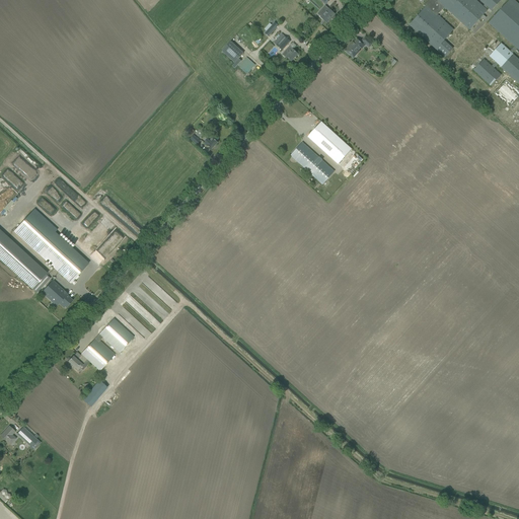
[(419,0),(420,1),(420,2),(422,0),(428,0),(423,6),(424,5),(426,7),(410,25),(429,43),(428,43),(432,47),(444,58),(453,49),(444,41),(454,29),(446,22),(445,24),(436,16),(445,7),(470,29),(488,10),(475,0),(478,0),(491,11),(501,0),(419,0)]
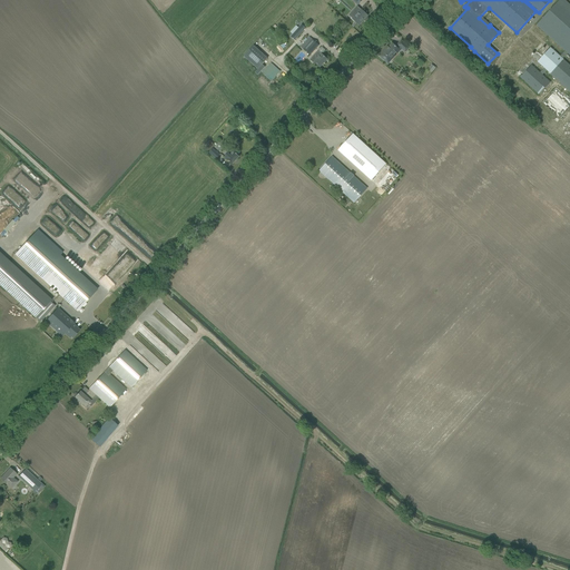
[(544,10),(548,12),(537,26),(564,51),(560,56),(550,47),(537,61),(569,91),(569,65),(562,59),(567,53),(569,56),(569,5),(564,0),(559,0),(550,10),(547,8),(544,10)]
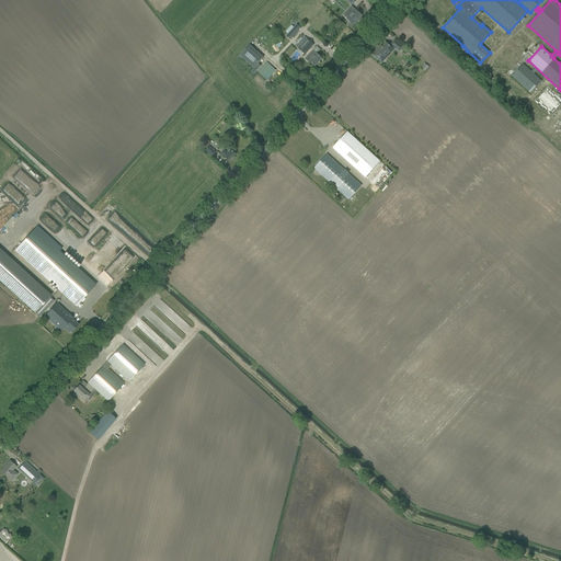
[(347,19),(348,21),(353,24),(356,21),(356,20),(361,14),(355,10),(347,19)]
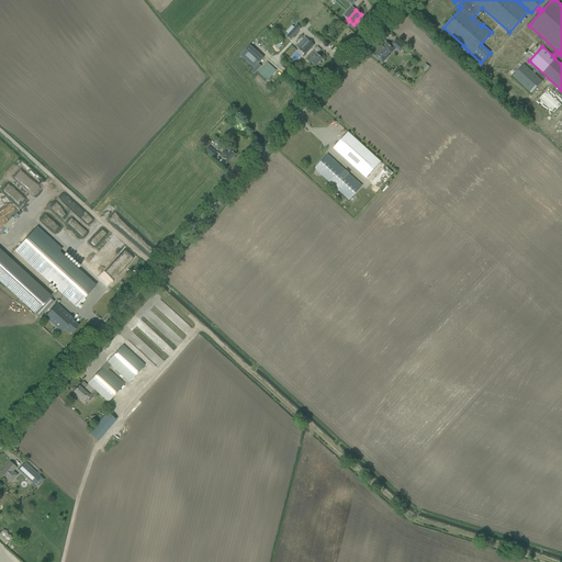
[(296,29),(290,36),(292,38),(300,31),(296,29)]
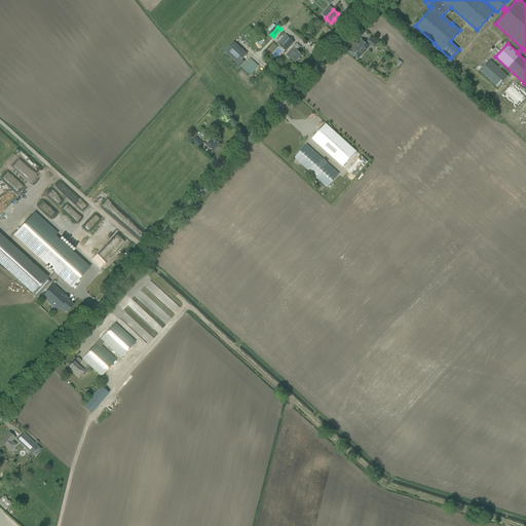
[(294,42),(286,34),(277,43),(286,51),(294,42)]
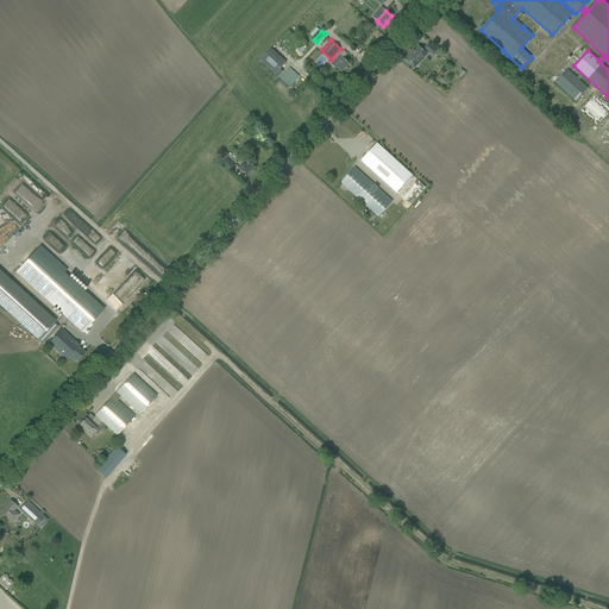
[(428,44),(425,48),(433,56),(435,54),(437,51),(428,44)]
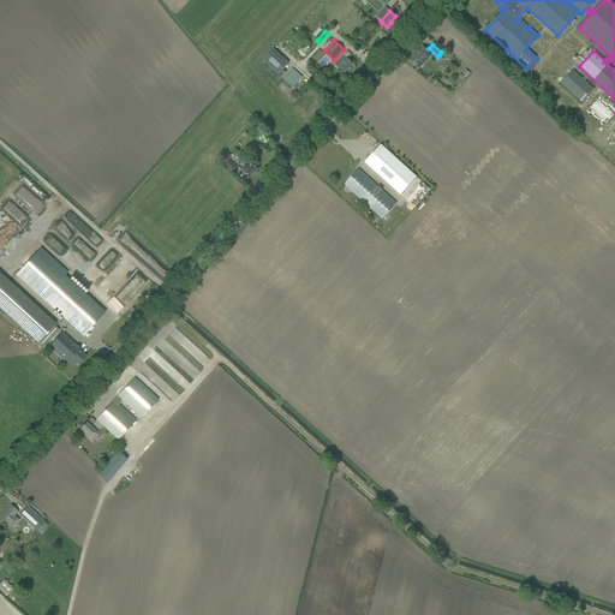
[(413,64),(418,67),(430,53),(423,47),(417,53),(416,52),(408,60),(413,64)]
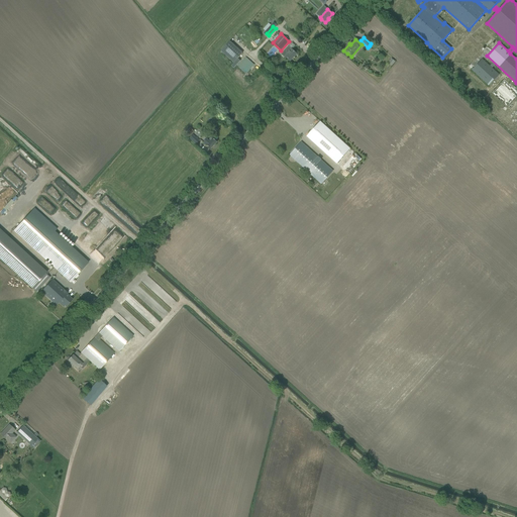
[(242,53),(230,41),(221,50),(233,63),(242,53)]
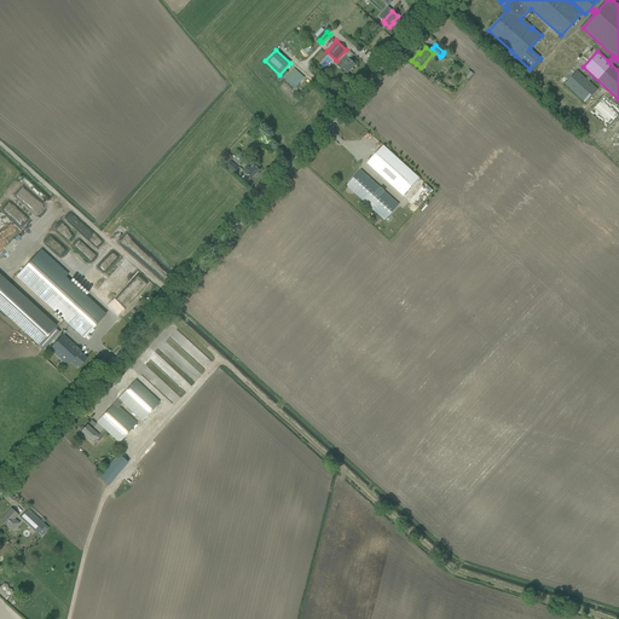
[(354,64),(345,56),(336,65),(340,69),(341,68),(343,69),(347,73),(354,64)]
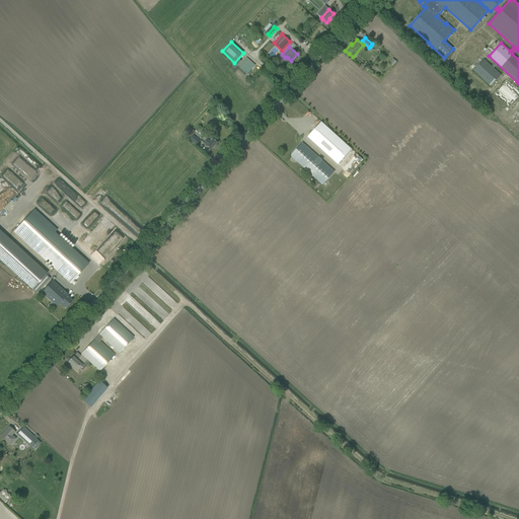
[(238,66),(246,74),(252,68),(249,65),(252,63),(246,57),(238,66)]
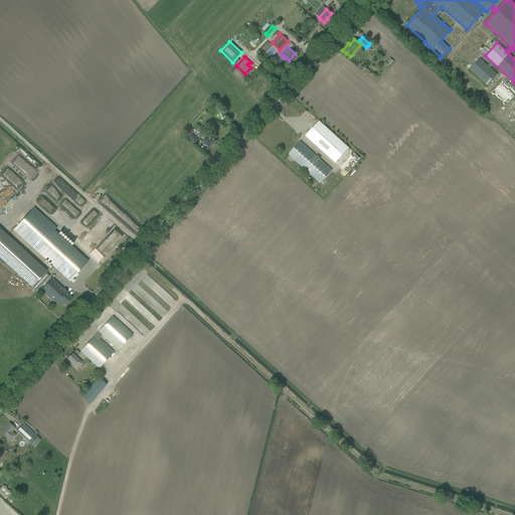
[(497,74),(480,58),(479,59),(475,56),(467,65),(471,68),(470,69),(487,86),(497,74)]
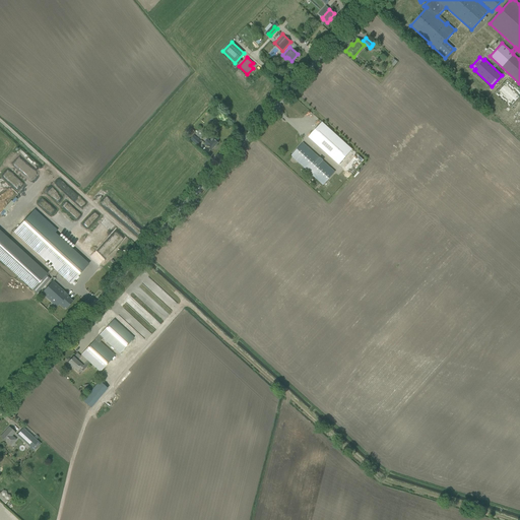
[(519,91),(508,80),(495,93),(512,109),(519,99),(519,91)]
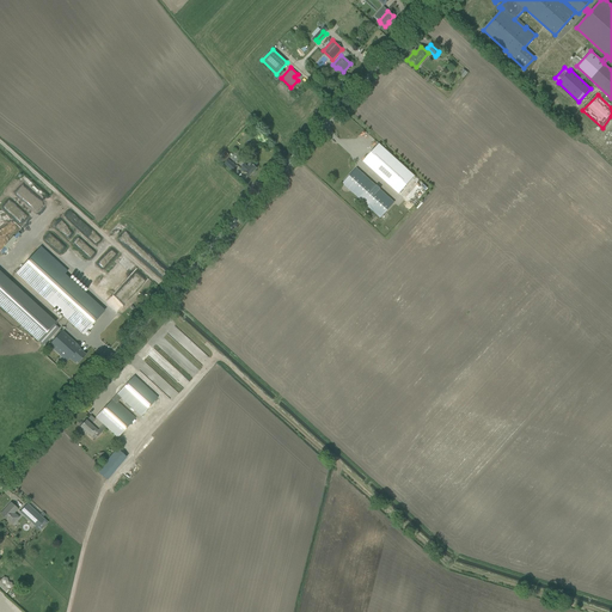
[(379,144),(362,161),(398,194),(401,191),(415,176),(379,144)]
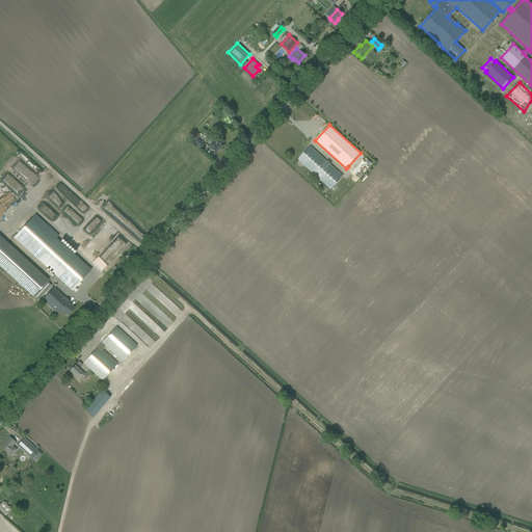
[(194,141),(197,138),(201,135),(195,131),(189,137),(194,141)]
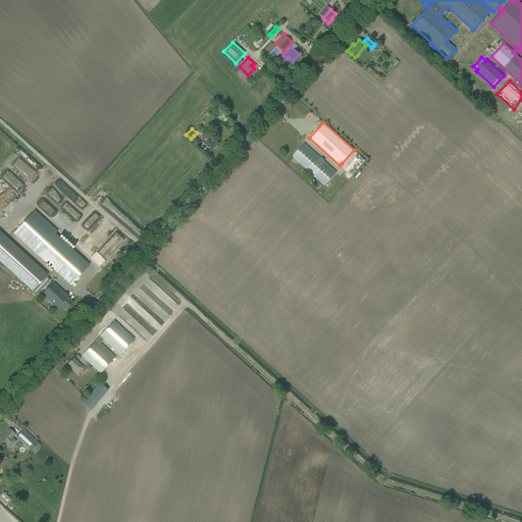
[(201,142),(195,136),(192,140),(198,146),(201,142)]
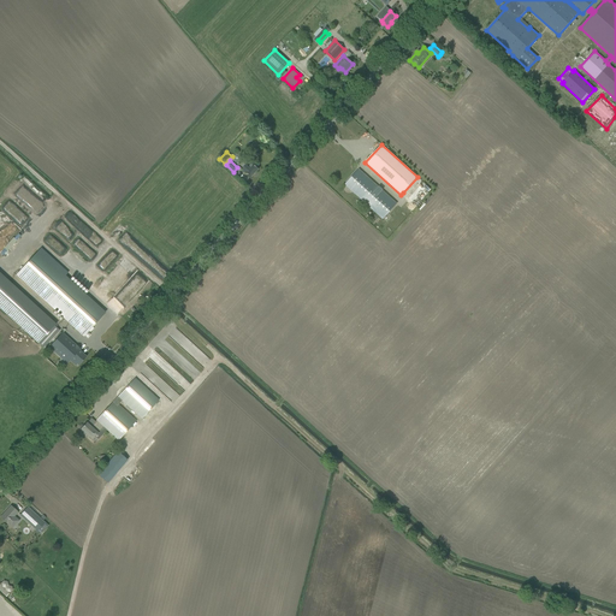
[(242,170),(247,173),(250,177),(259,169),(252,164),(248,167),(246,165),(242,170)]
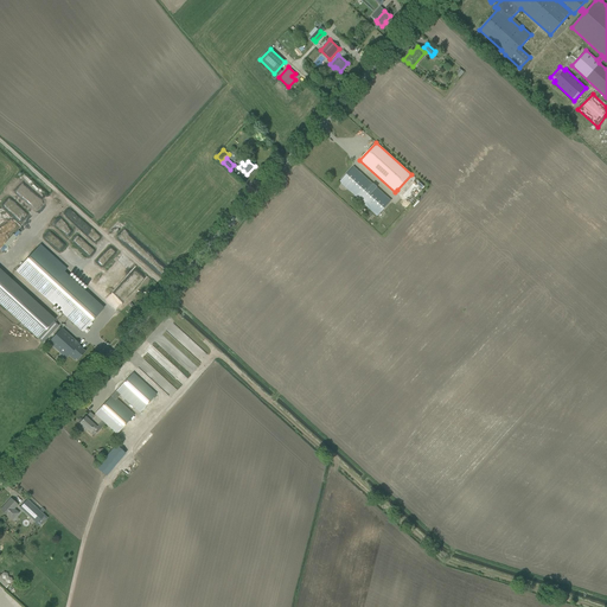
[(340,181),(344,186),(377,216),(390,200),(353,167),(340,181)]
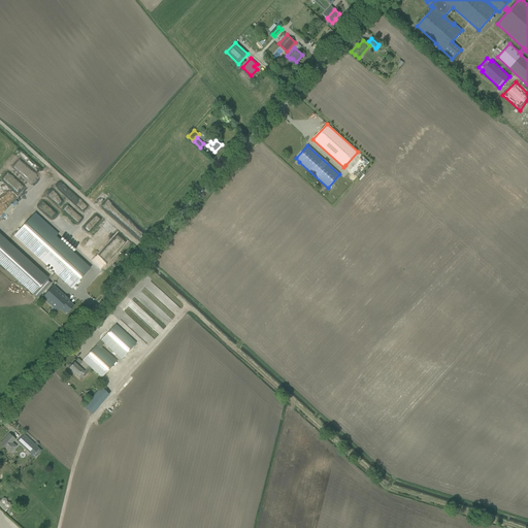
[(91,268),(56,236),(58,234),(35,212),(13,236),(71,289),(91,268)]
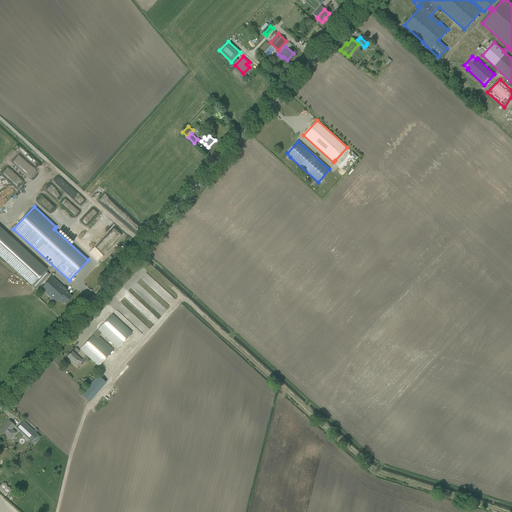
[(102,240),(111,226),(104,221),(97,232),(98,232),(95,236),(102,240)]
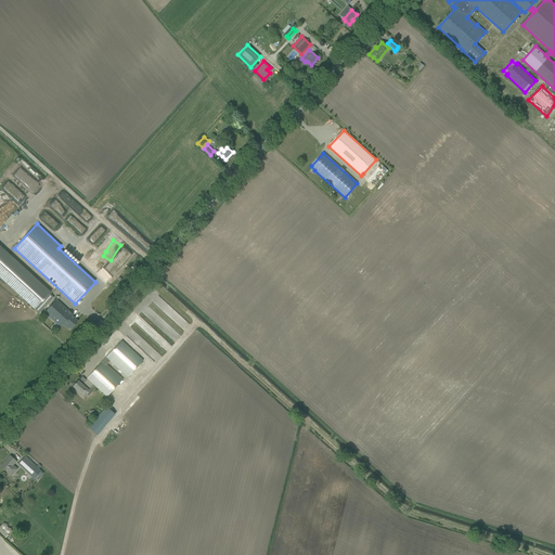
[(0,278),(35,310),(51,292),(2,248),(0,245),(0,278)]
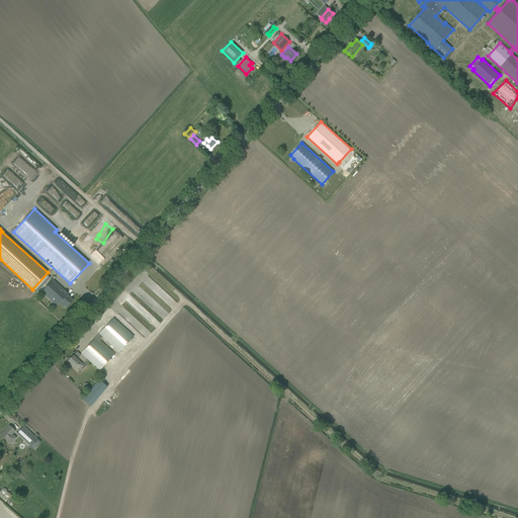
[(106,254),(106,253),(112,252),(111,244),(115,243),(114,238),(107,239),(108,243),(99,245),(100,251),(97,252),(98,255),(106,254)]
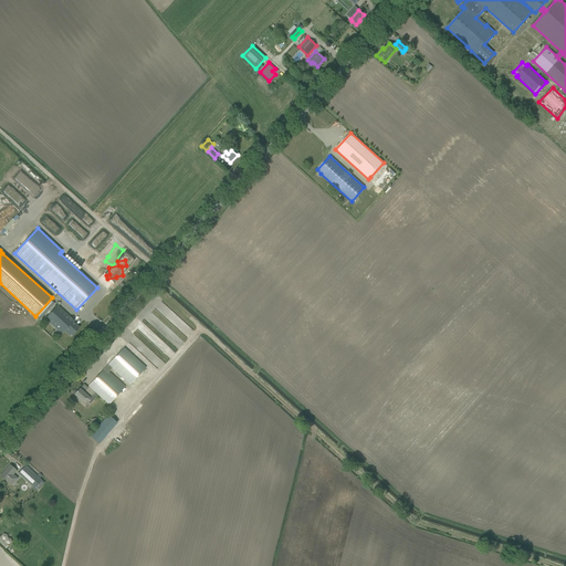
[(107,271),(103,265),(100,268),(97,265),(92,270),(98,278),(107,271)]
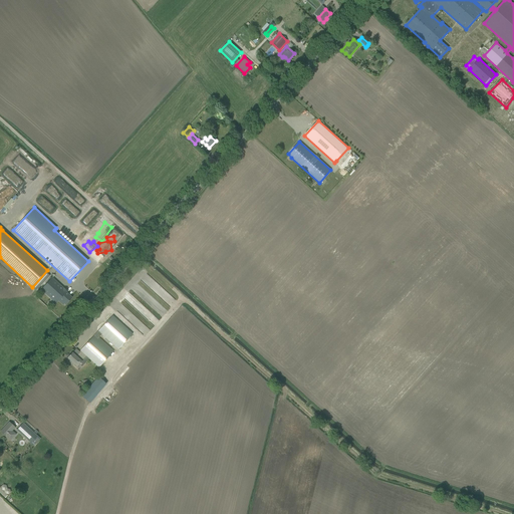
[(41,289),(52,300),(56,303),(58,300),(63,304),(64,303),(65,304),(71,297),(66,292),(67,291),(63,288),(52,278),(41,289)]
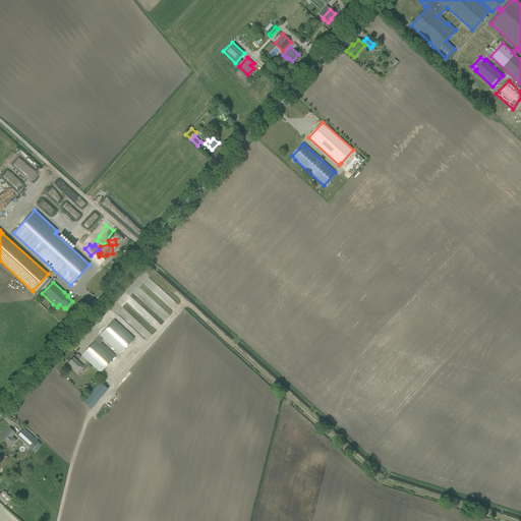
[(115,356),(101,342),(103,339),(119,354),(134,339),(114,320),(81,355),(77,361),(73,357),(68,363),(75,369),(75,370),(78,372),(80,369),(78,367),(87,359),(101,372),(115,356)]
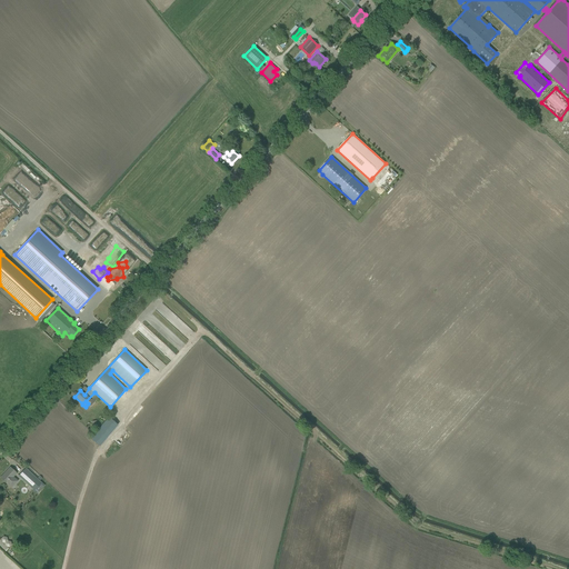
[(118,425),(109,417),(105,421),(115,429),(118,425)]
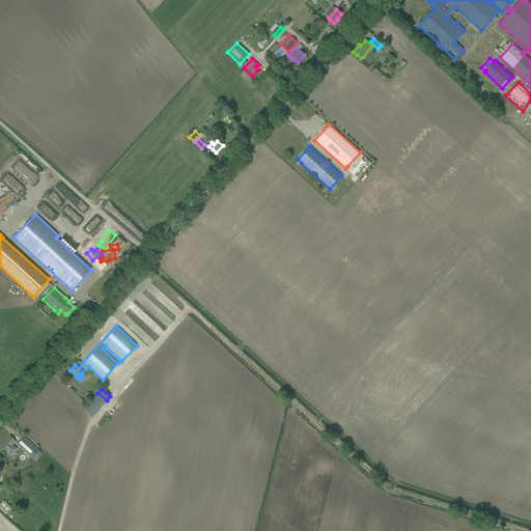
[(1,447),(10,455),(17,449),(12,445),(16,442),(14,440),(9,437),(4,442),(5,442),(1,447)]
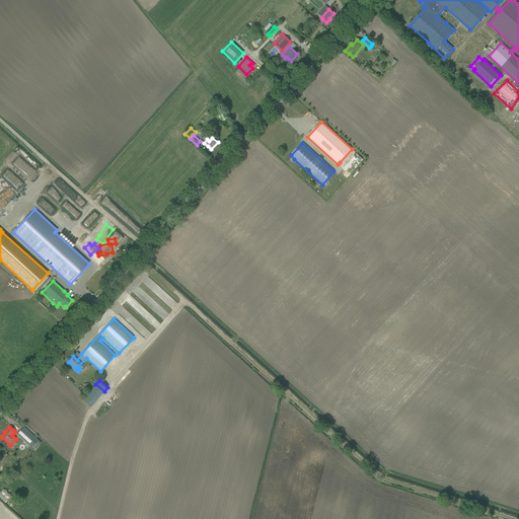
[(23,427),(16,434),(34,450),(41,443),(23,427)]
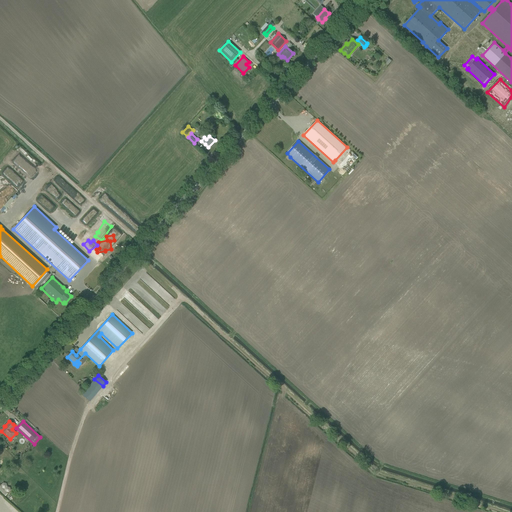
[(0,484),(0,490),(7,495),(11,487),(2,481),(0,484)]
